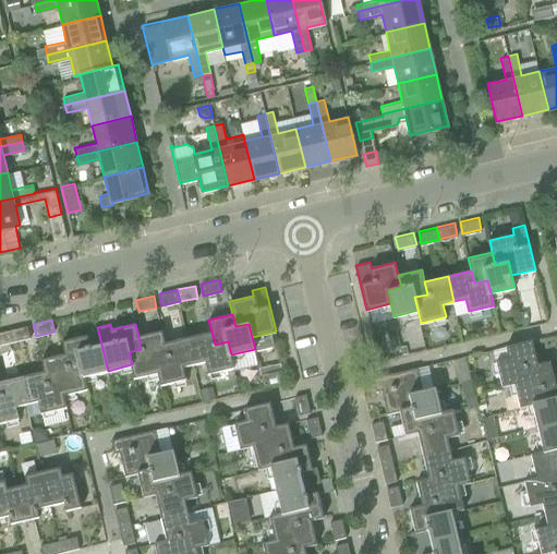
[(27,325),(10,329),(12,341),(31,337),(27,325)]
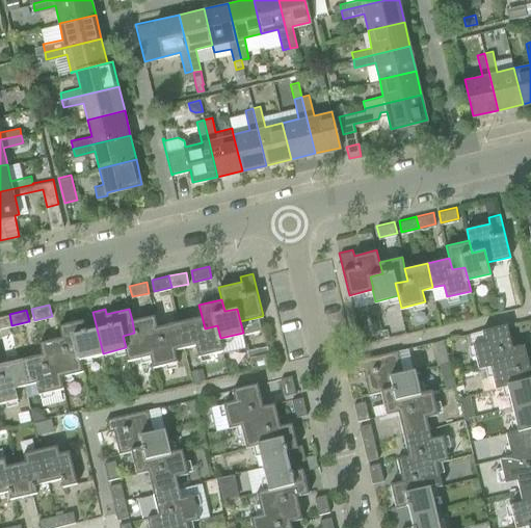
[(59,325),(62,337),(64,349),(78,346),(81,359),(103,353),(93,312),(81,315),(82,320),(59,325)]
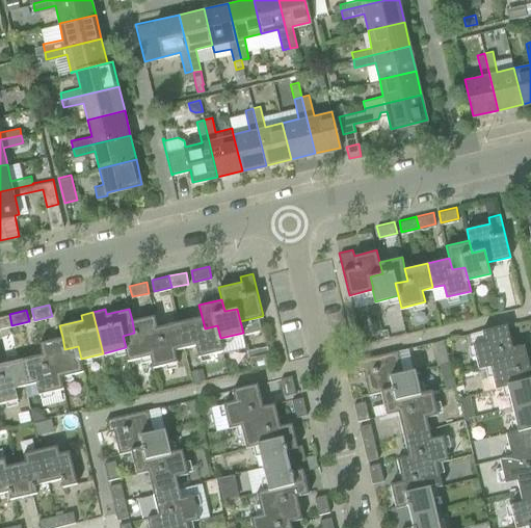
[(0,327),(11,325),(9,314),(0,315),(0,327)]
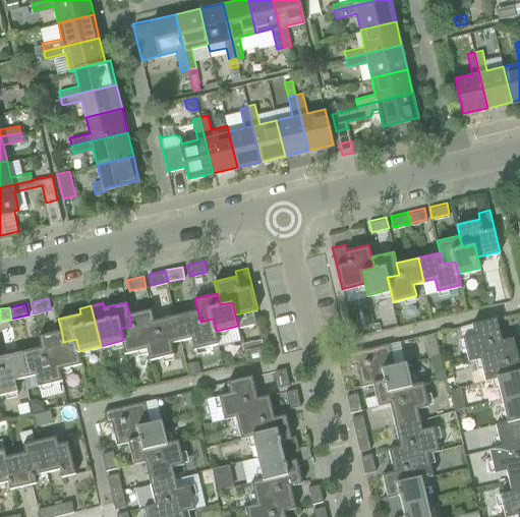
[(151,308),(129,313),(131,326),(120,329),(123,340),(126,352),(148,347),(146,335),(157,332),(154,320),(151,308)]
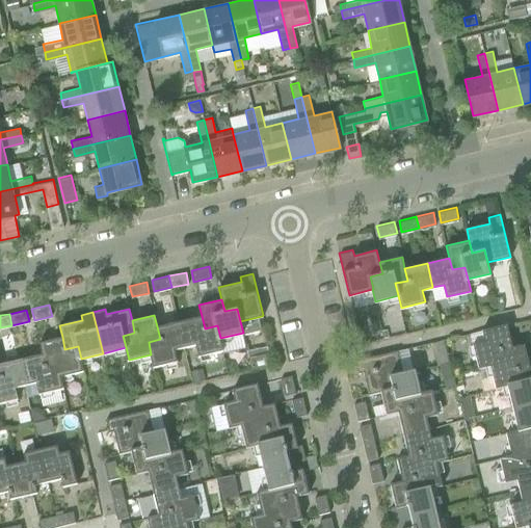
[(202,316),(179,321),(185,346),(196,343),(200,354),(222,349),(220,338),(217,325),(205,328),(202,316)]
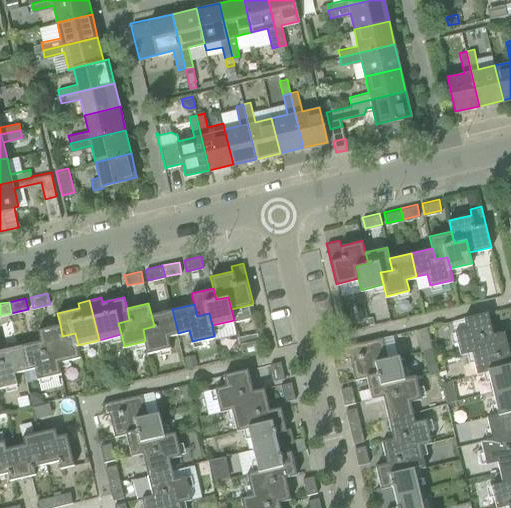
[(172,309),(151,314),(154,326),(143,329),(145,341),(148,352),(171,346),(168,335),(178,333),(172,309)]
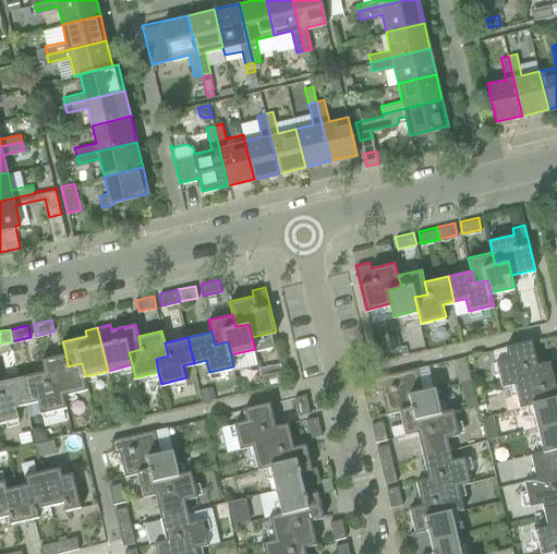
[(503,386),(515,383),(528,380),(524,366),(537,363),(531,339),(506,346),(509,358),(496,361),(503,386)]
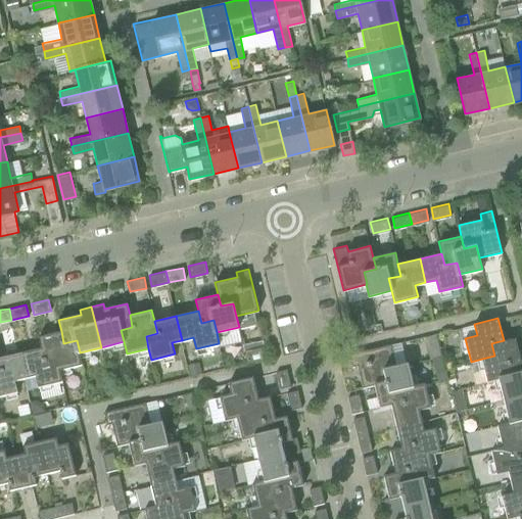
[(39,336),(42,348),(44,361),(57,358),(60,369),(83,364),(80,352),(77,340),(63,343),(61,331),(39,336)]
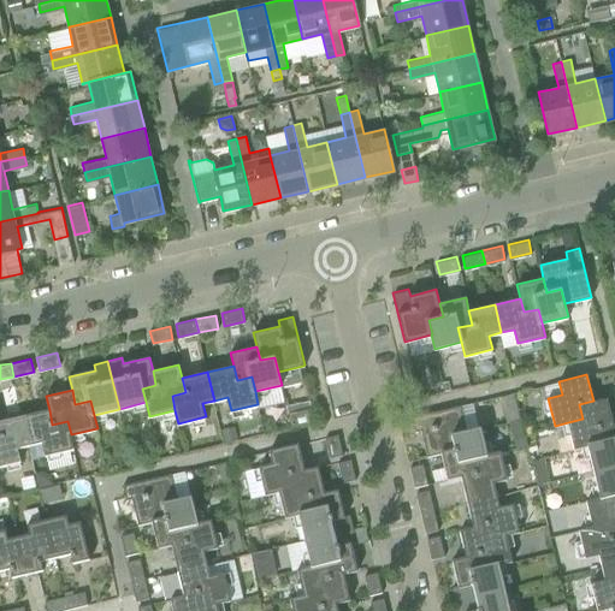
[(515,398),(502,402),(503,403),(503,404),(507,420),(509,420),(520,417),(515,399),(515,398)]
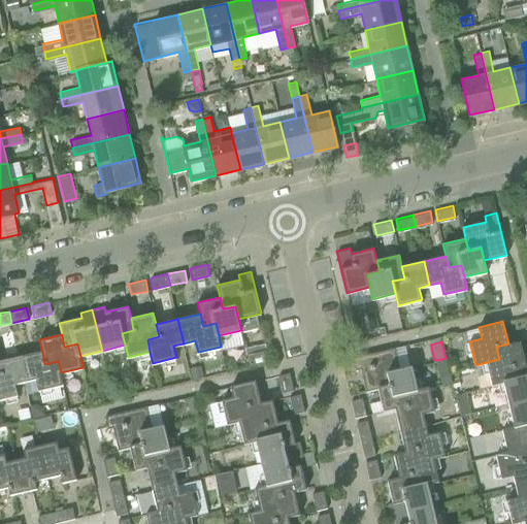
[(492,385),(503,382),(516,379),(513,366),(525,363),(520,341),(508,344),(496,347),(499,359),(487,362),(492,385)]
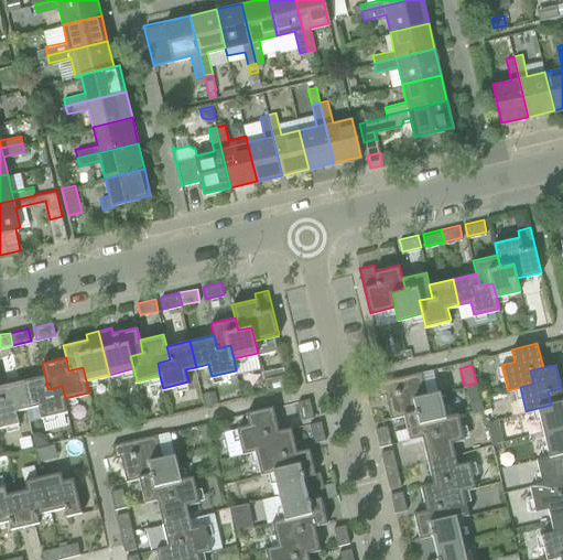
[(283,369),(262,374),(267,390),(287,386),(283,369)]
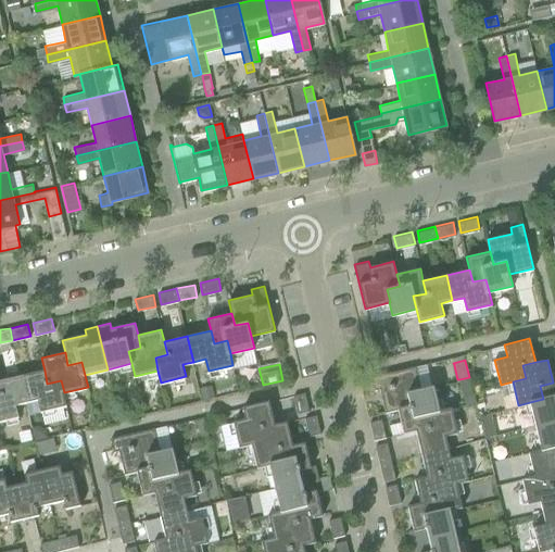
[(415,365),(380,373),(371,375),(375,389),(380,388),(387,412),(399,409),(412,405),(408,392),(421,389),(415,365)]
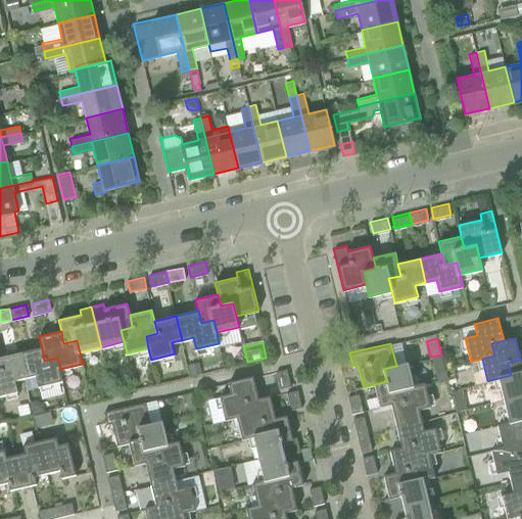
[(42,348),(19,354),(26,377),(37,375),(40,386),(63,380),(60,369),(57,358),(44,361),(42,348)]
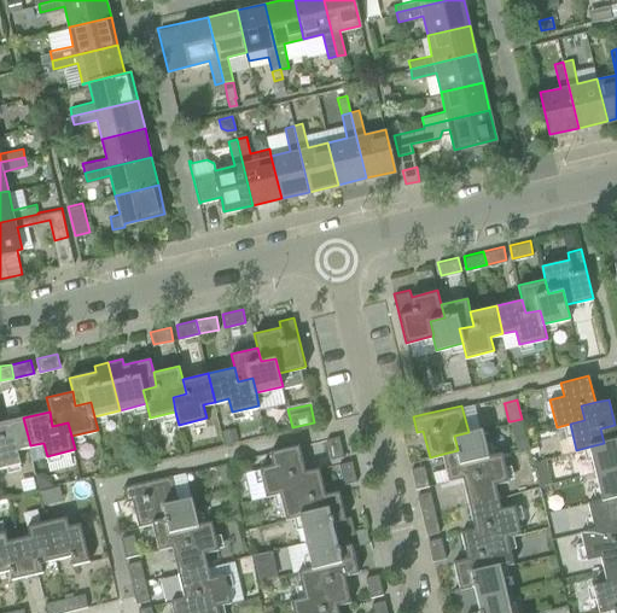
[(0,437),(0,466),(22,462),(18,449),(30,445),(23,418),(0,422),(0,435),(1,438),(0,437)]
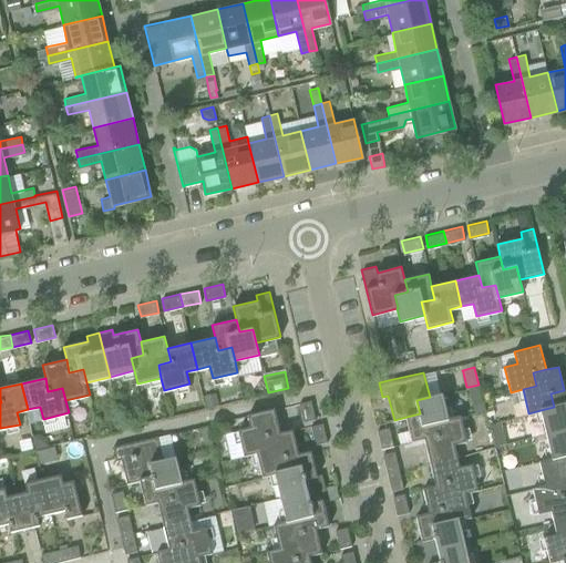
[(479,385),(469,387),(472,403),(482,401),(479,385)]
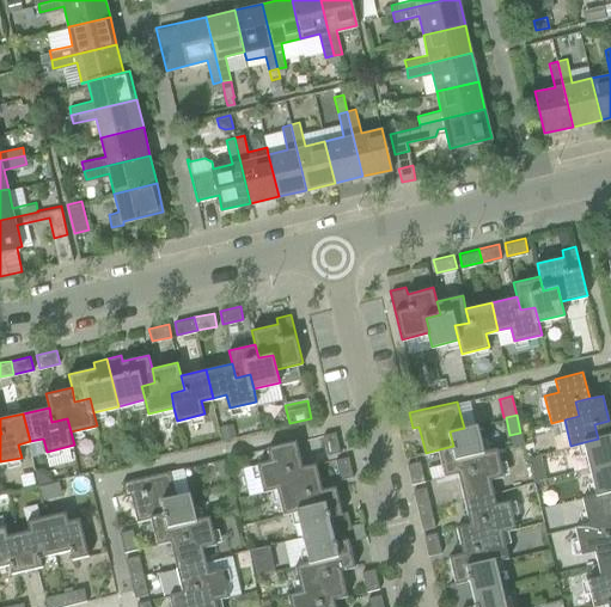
[(584,442),(590,467),(610,461),(610,421),(609,421),(594,424),(598,439),(584,442)]
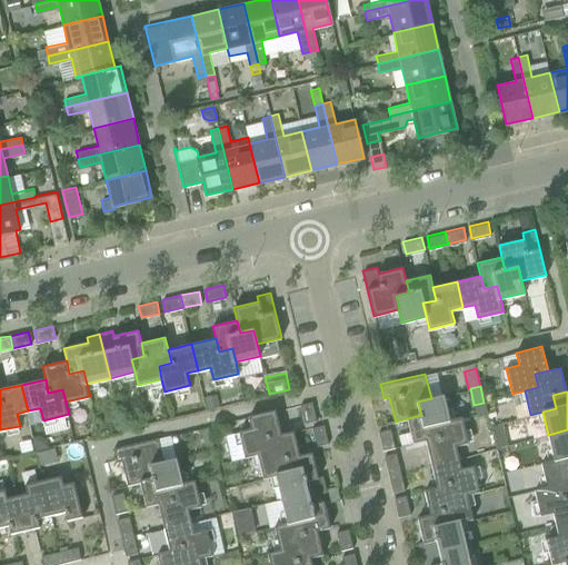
[(217,393),(205,396),(207,408),(219,405),(217,393)]
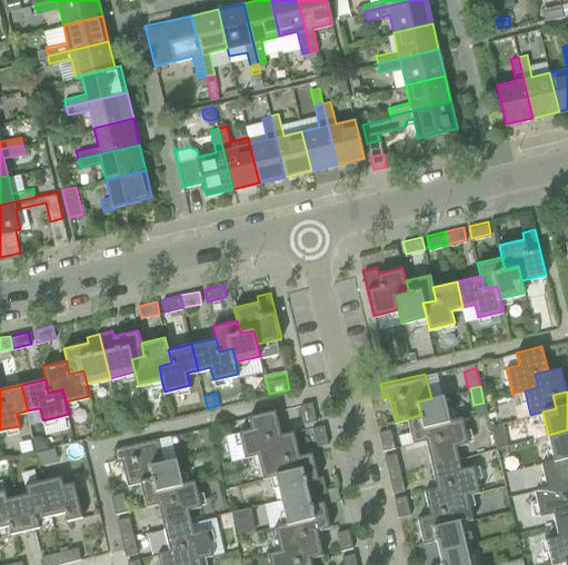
[(414,443),(427,439),(440,437),(437,423),(449,419),(444,395),(431,398),(418,402),(421,415),(408,418),(414,443)]
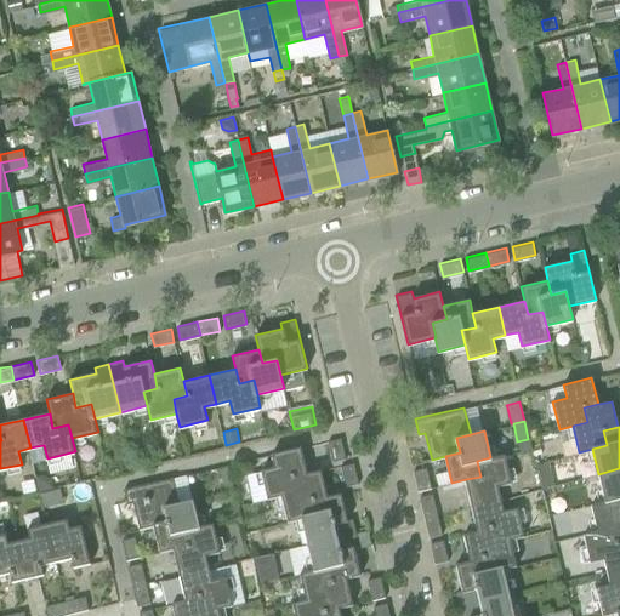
[(328,440),(328,441),(333,461),(346,457),(341,437),(328,440)]
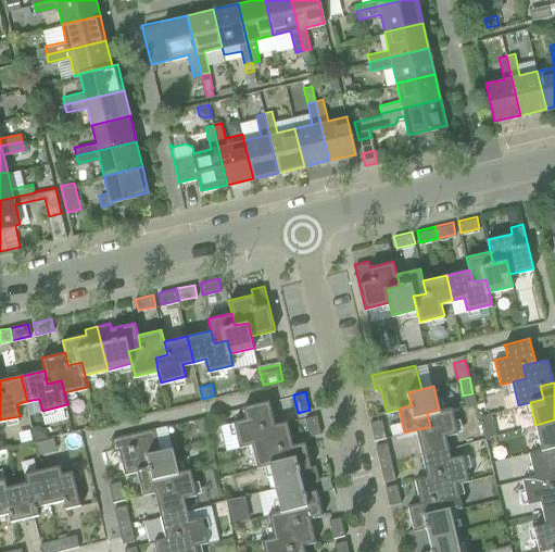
[(246,418),(234,422),(240,447),(252,443),(265,440),(262,426),(275,424),(269,400),(242,406),(246,418)]
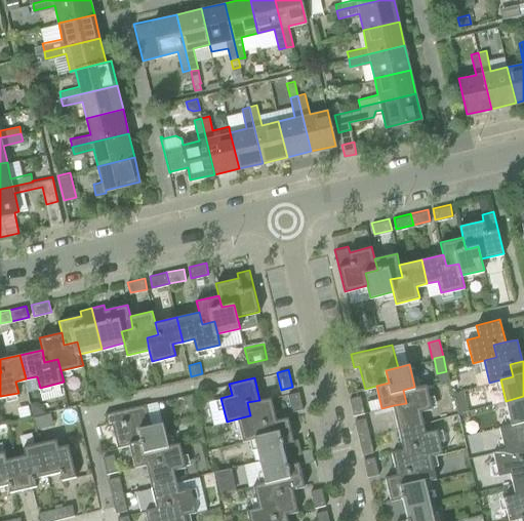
[(394,405),(399,428),(422,422),(420,410),(432,407),(427,385),(414,387),(403,390),(406,403),(394,405)]
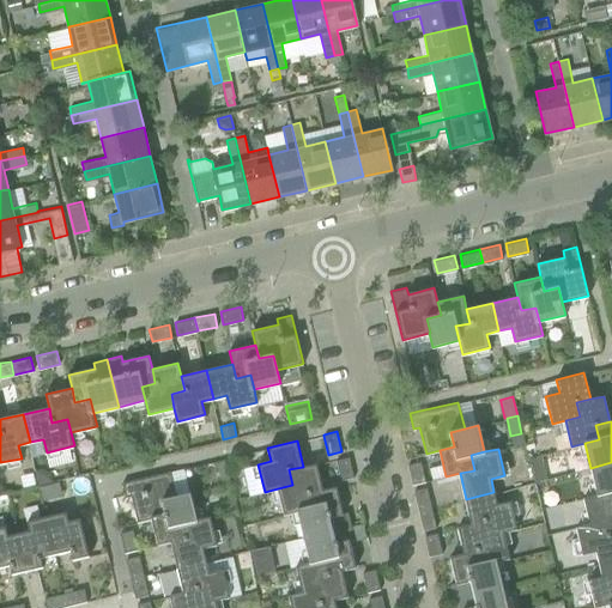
[(541,455),(531,457),(533,469),(544,467),(541,455)]
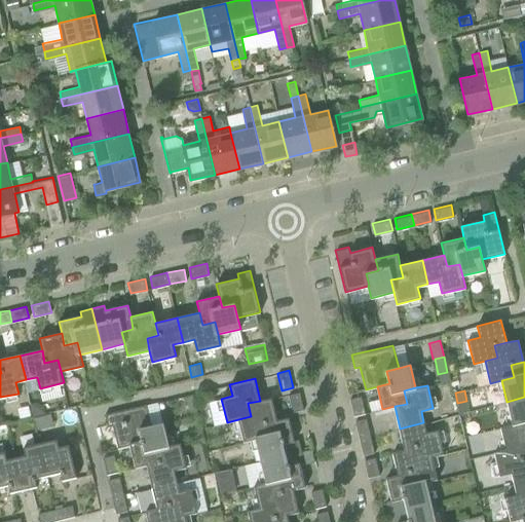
[(303,409),(299,392),(288,394),(292,411),(303,409)]
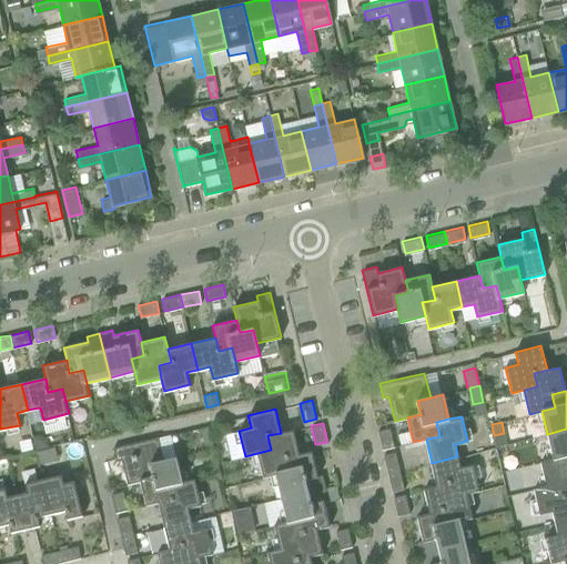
[(377,430),(382,449),(394,445),(390,427),(377,430)]
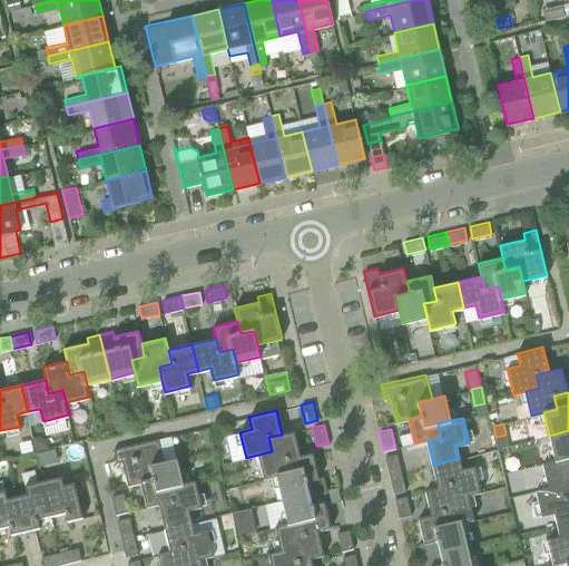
[(568,430),(549,436),(555,460),(568,457),(568,430)]
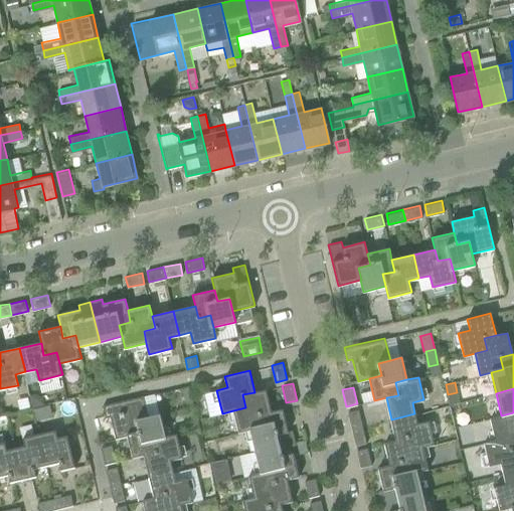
[(238,433),(250,430),(262,428),(259,414),(271,411),(265,389),(254,392),(242,394),(245,407),(233,410),(238,433)]
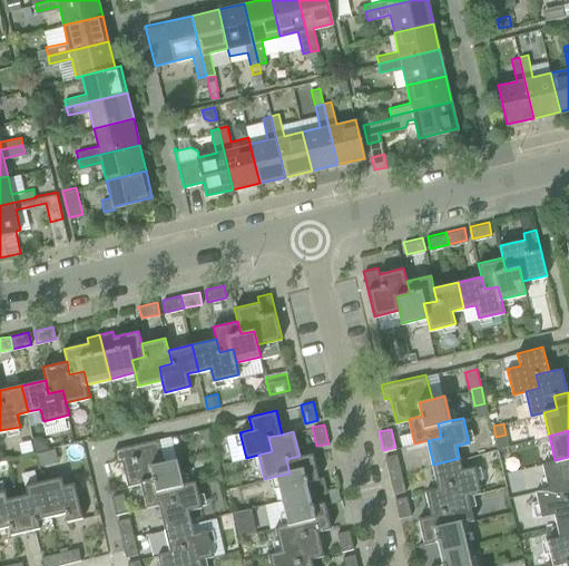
[(40,435),(32,437),(36,449),(48,446),(47,439),(40,435)]
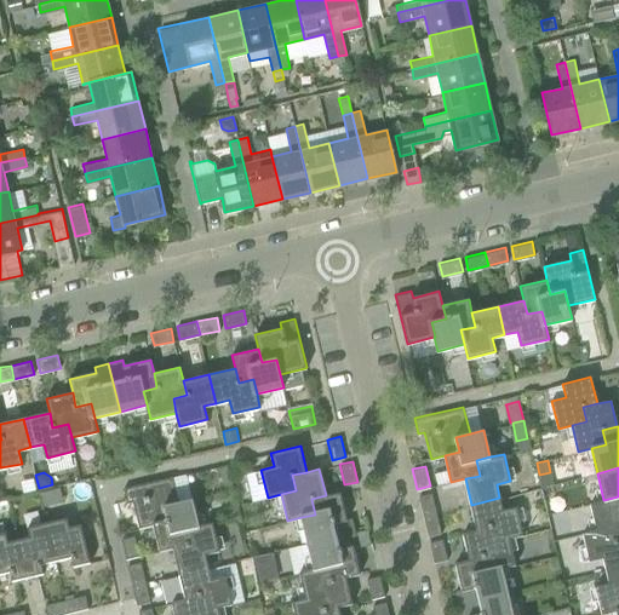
[(172,476),(124,487),(126,499),(127,503),(133,500),(141,528),(154,524),(168,521),(165,506),(193,500),(187,473),(172,477),(172,476)]
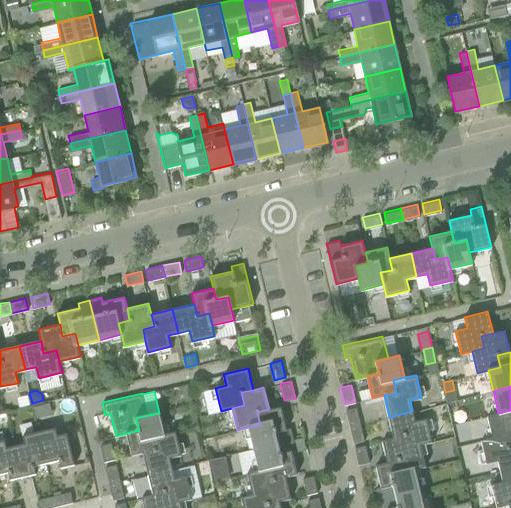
[(249,427),(254,448),(293,439),(291,427),(285,429),(280,406),(269,409),(257,412),(260,425),(249,427)]
